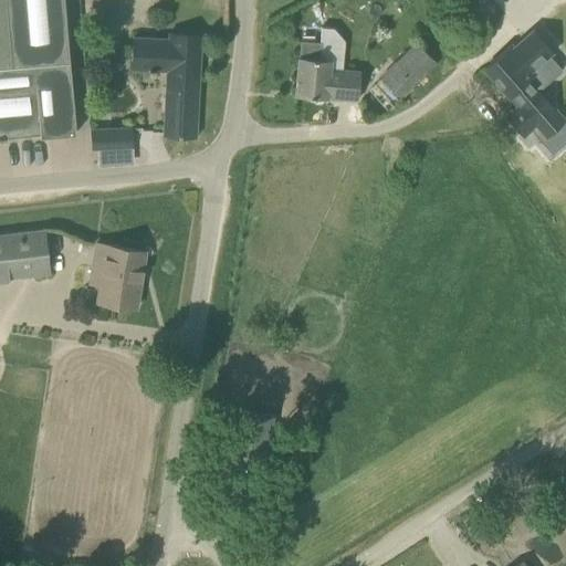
[(0,0),(0,139),(8,138),(8,137),(39,134),(39,136),(75,133),(63,0),(0,0)]
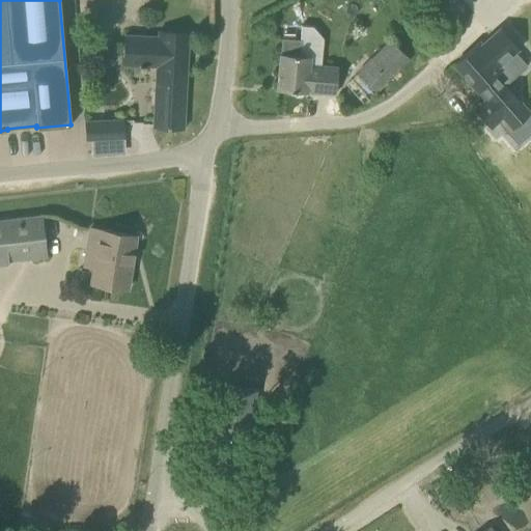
[(157,67),(154,123),(154,127),(184,128),(188,33),(158,31),(158,35),(126,33),(123,65),(157,67)]
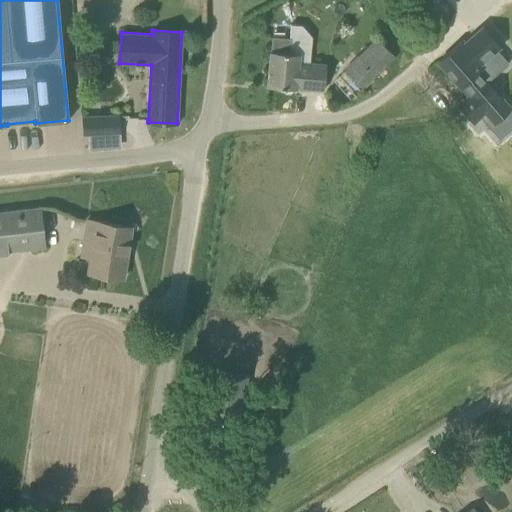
[(267,86),(283,87),(296,88),(323,90),(325,65),(298,62),(299,53),(290,53),(291,38),(271,36),(267,86)]
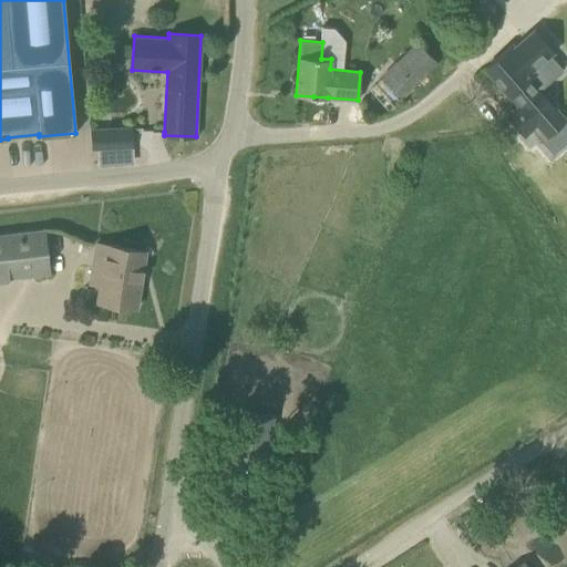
[(401,98),(437,62),(416,42),(382,76),(401,98)]
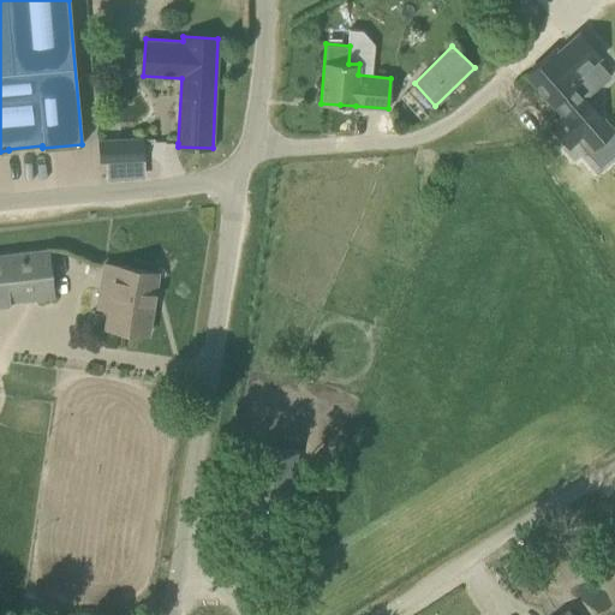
[(567,89),(573,83),(563,71),(568,65),(554,49),(526,73),(553,103),(554,102),(565,114),(550,126),(567,147),(599,117),(583,99),(579,102),(567,89)]
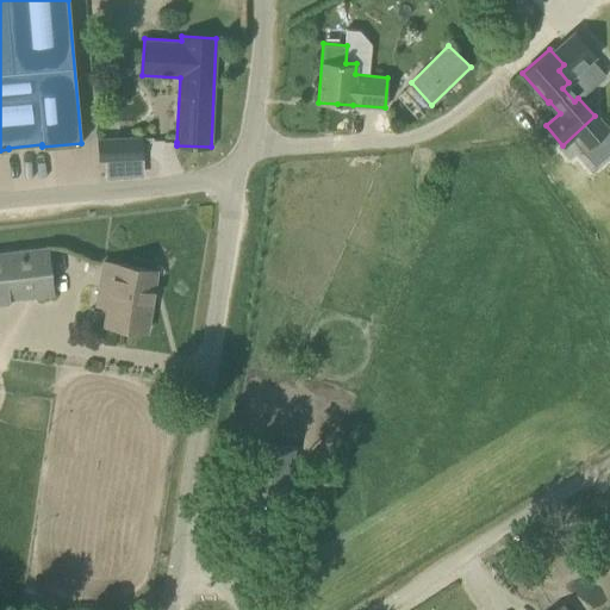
[(141,137),(98,139),(99,160),(142,159),(141,137)]
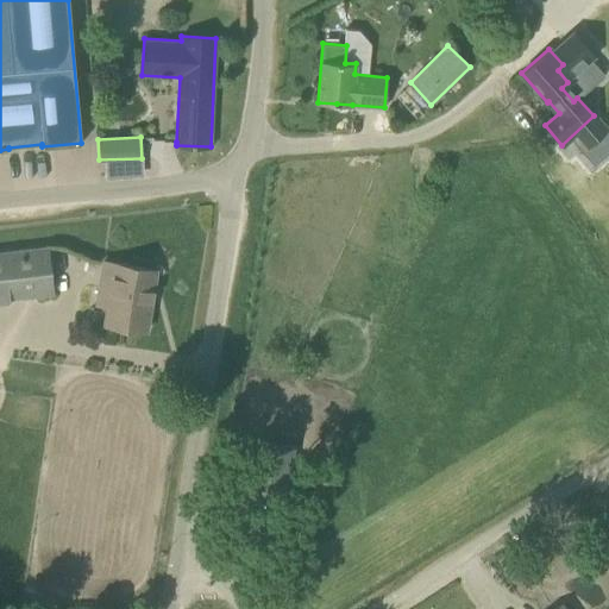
[(0,300),(51,295),(45,248),(0,252),(0,300)]
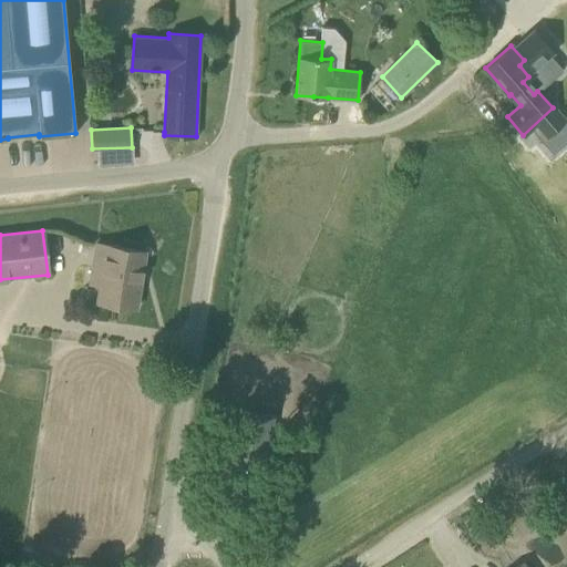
[(96,244),(93,261),(103,263),(98,302),(135,308),(145,251),(96,244)]
